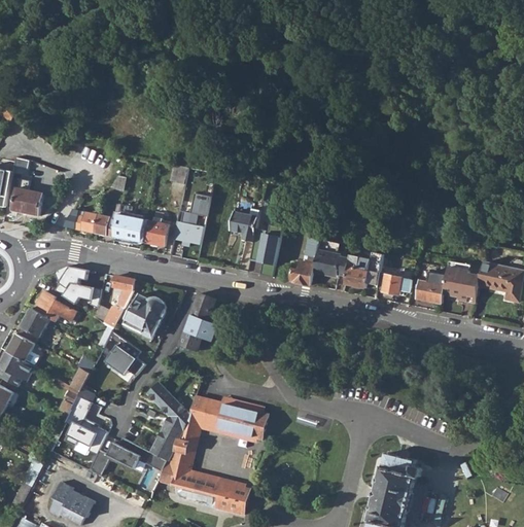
[(9,120),(12,115),(0,105),(0,114),(8,121),(9,120)]
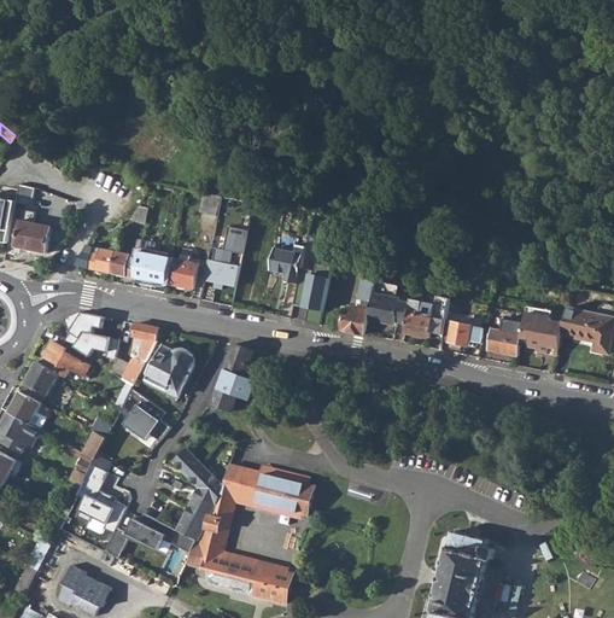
[(21,149),(23,143),(15,135),(11,141),(21,149)]
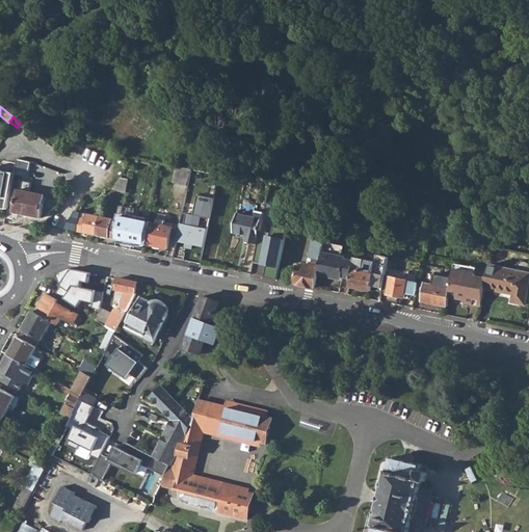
[(185,186),(189,169),(174,166),(169,183),(185,186)]
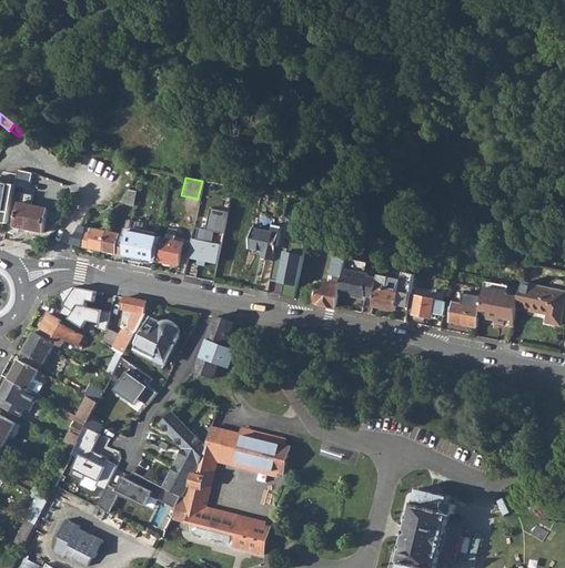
[(0,222),(4,223),(12,185),(0,183),(0,222)]
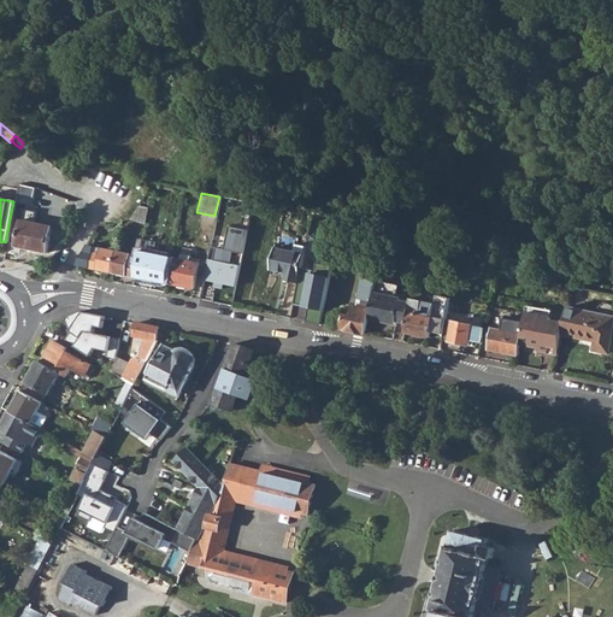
[(137,205),(127,219),(143,223),(147,207),(137,205)]
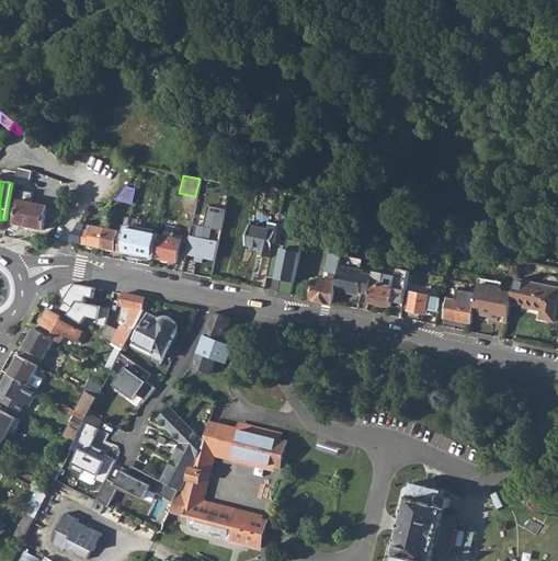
[(20,189),(12,224),(41,229),(45,206),(29,203),(31,191),(20,189)]
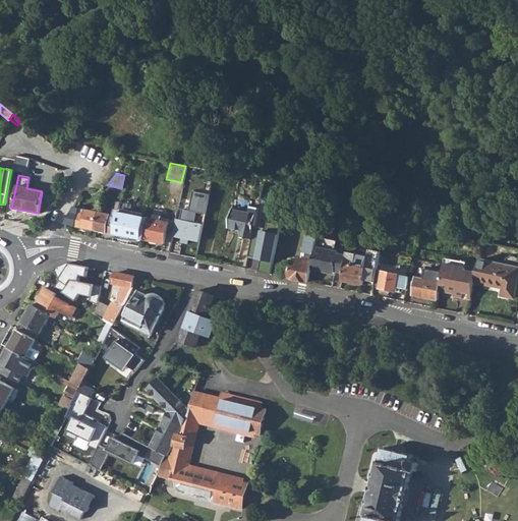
[(205,214),(209,193),(191,190),(187,210),(175,208),(169,236),(178,238),(177,243),(186,245),(187,240),(196,242),(200,226),(191,224),(194,212),(205,214)]
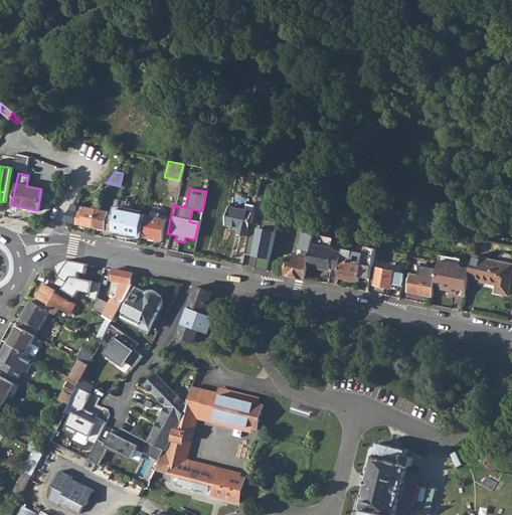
[(242,210),(251,212),(252,205),(243,203),(242,210)]
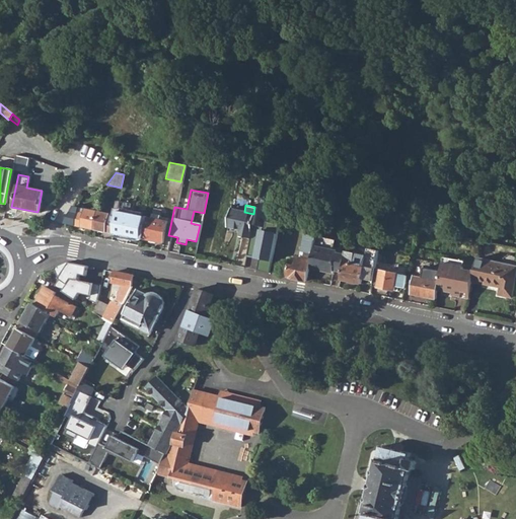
[(78,207),(73,226),(92,230),(97,211),(78,207)]
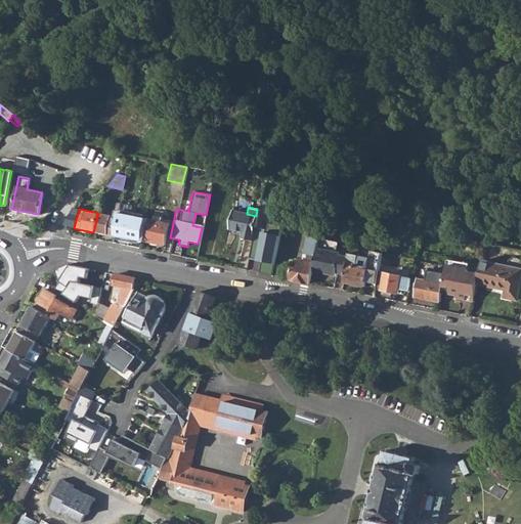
[(247,214),(230,211),(227,228),(241,231),(240,239),(251,241),(256,216),(247,214)]
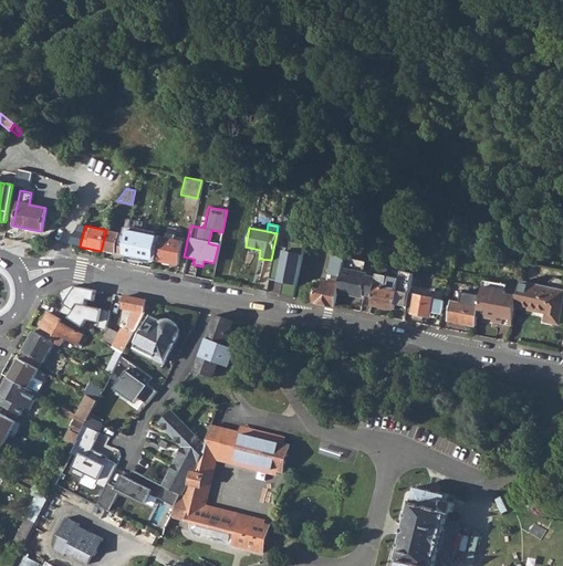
[(125,234),(106,230),(101,251),(122,254),(125,234)]
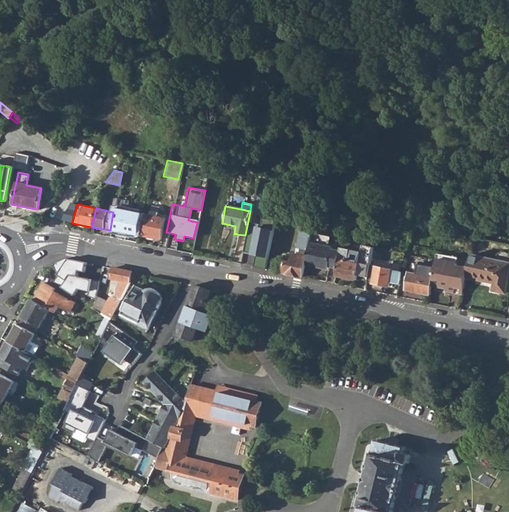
[(113,212),(110,230),(137,235),(141,213),(114,208),(113,212)]
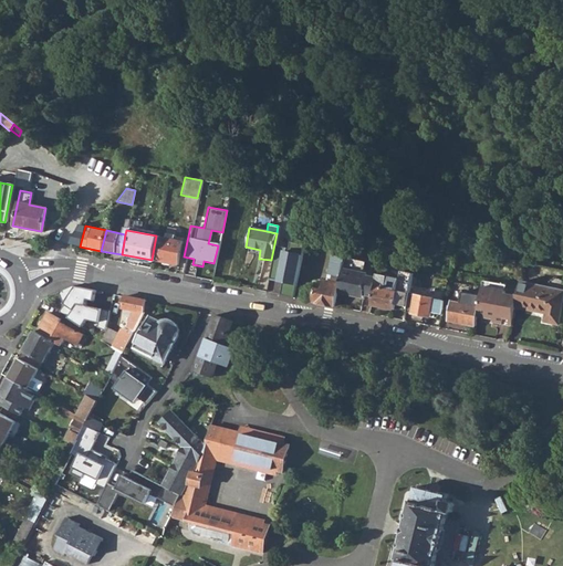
[(156,236),(152,260),(176,265),(180,241),(173,240),(163,238),(156,236)]
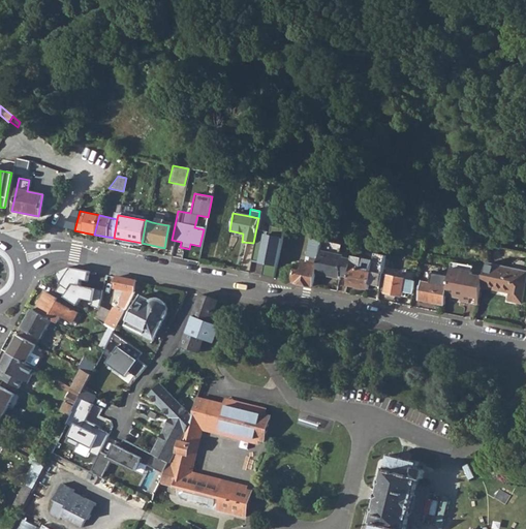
[(309,231),(307,244),(310,245),(308,256),(317,258),(318,251),(321,235),(309,231)]
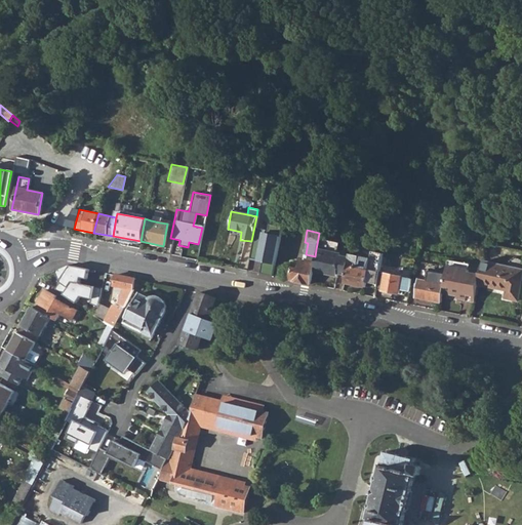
[(247,258),(273,264),(278,235),(262,232),(259,242),(251,241),(247,258)]
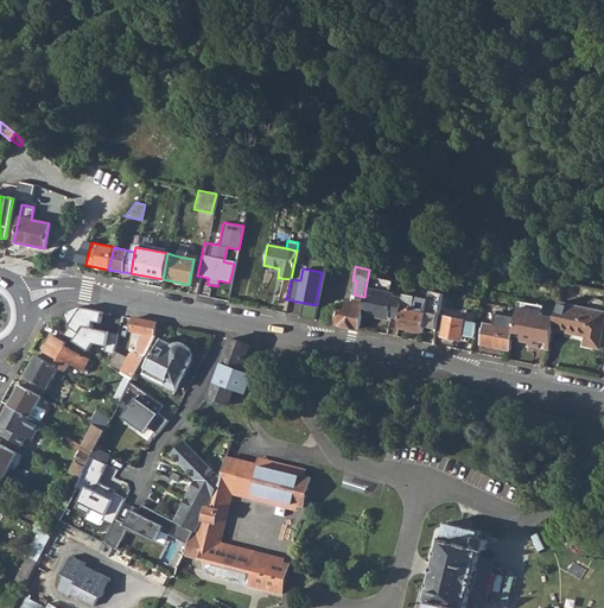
[(402,296),(366,289),(364,297),(363,304),(361,315),(388,321),(388,317),(398,320),(402,296)]
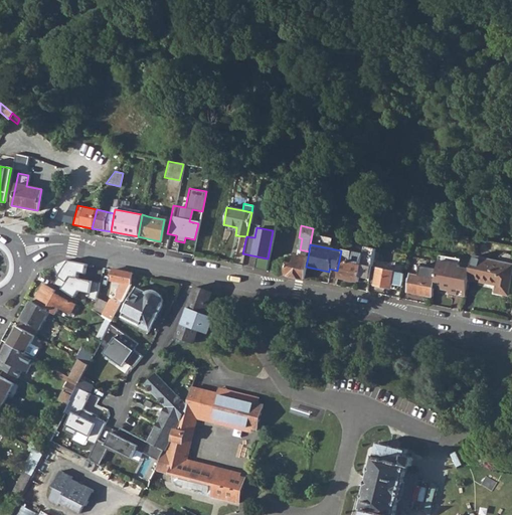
[(341,250),(337,271),(335,278),(357,283),(358,277),(359,274),(368,276),(371,267),(374,248),(363,245),(362,252),(341,248),(341,250)]
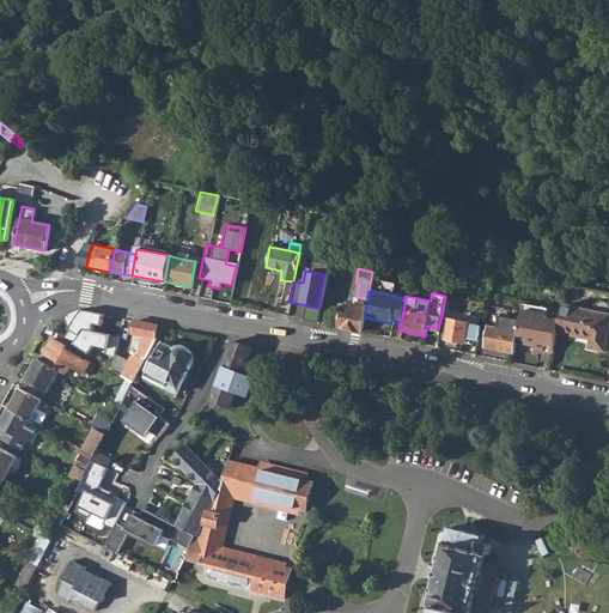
[(340,313),(338,327),(360,332),(366,307),(352,303),(349,303),(347,314),(340,313)]
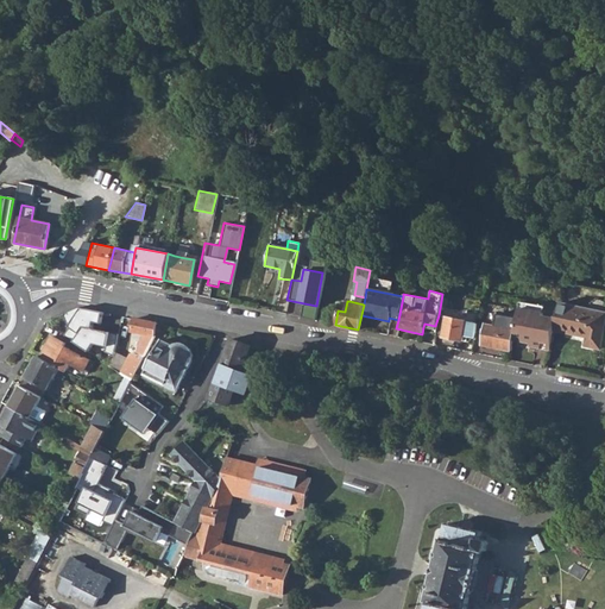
[(553,316),(550,330),(585,338),(583,346),(598,350),(604,316),(604,313),(558,303),(553,316)]
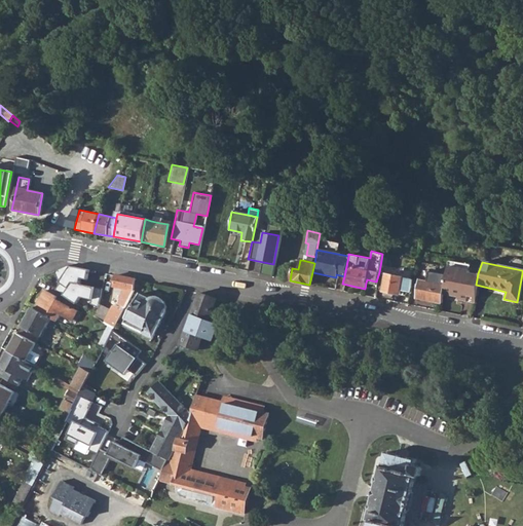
[(71,283),(78,284),(79,278),(85,279),(87,270),(66,265),(52,271),(60,284),(54,290),(62,295),(71,283)]
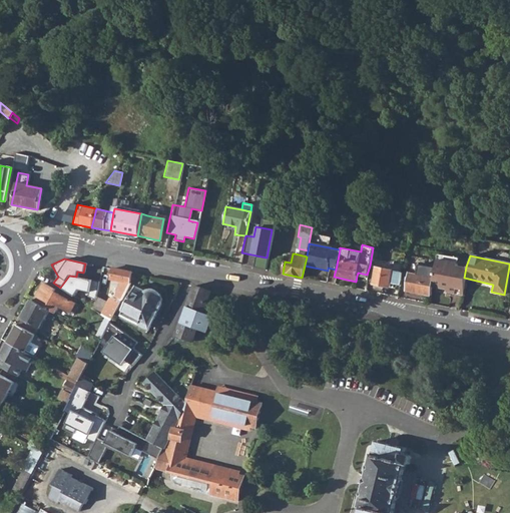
[(433,277),(431,286),(445,288),(445,292),(448,293),(448,291),(462,294),(464,278),(466,267),(456,266),(457,263),(436,260),(433,277)]
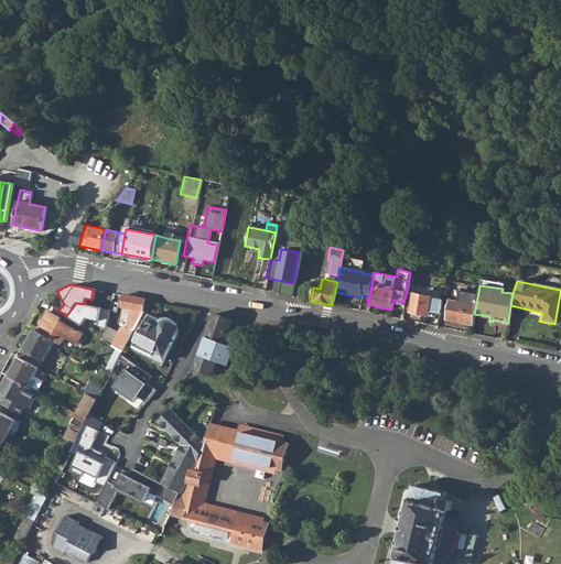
[(403,305),(402,311),(427,315),(428,311),(439,313),(441,300),(407,292),(403,302),(403,305)]
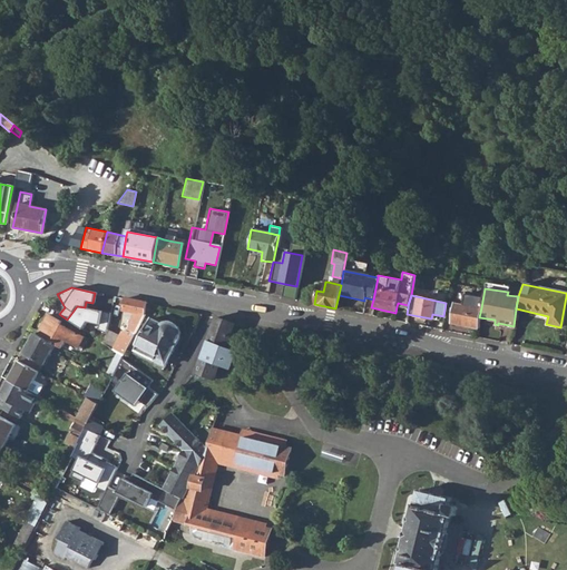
[(453,303),(467,305),(468,297),(456,295),(453,303)]
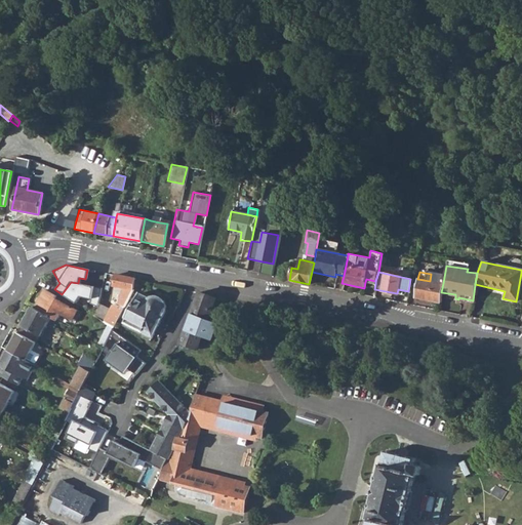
[(117,301),(116,306),(123,308),(130,290),(133,279),(113,275),(112,286),(121,288),(119,294),(117,301)]
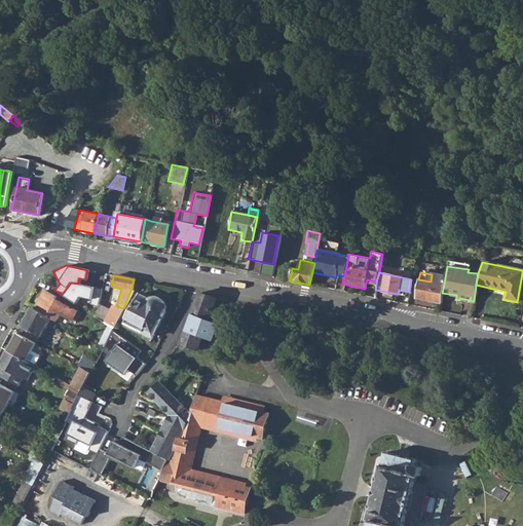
[(418,279),(414,298),(440,303),(442,293),(444,284),(431,282),(418,279)]
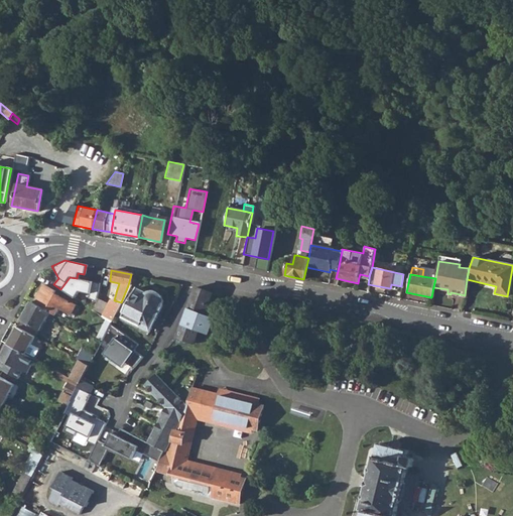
[(70,277),(60,289),(65,292),(74,298),(78,291),(88,293),(87,297),(95,302),(96,298),(95,298),(99,283),(89,281),(89,283),(76,280),(77,278),(70,277)]
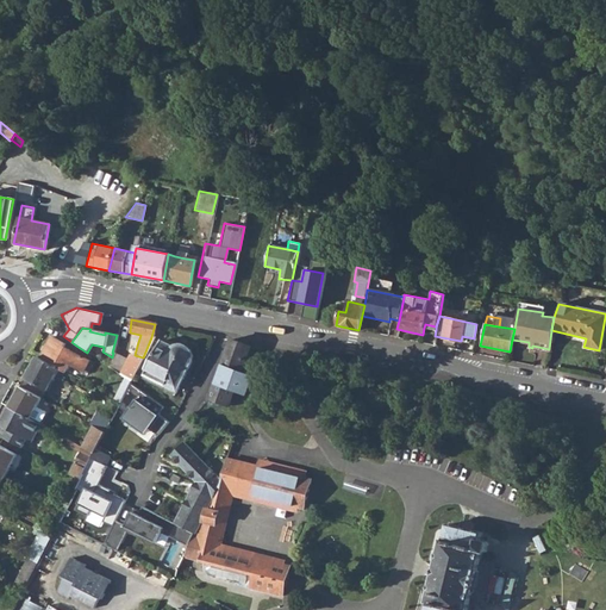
[(45,346),(38,358),(57,368),(64,373),(69,365),(83,373),(89,361),(87,360),(91,355),(87,353),(76,346),(72,353),(63,347),(64,344),(51,337),(47,346),(45,346)]
